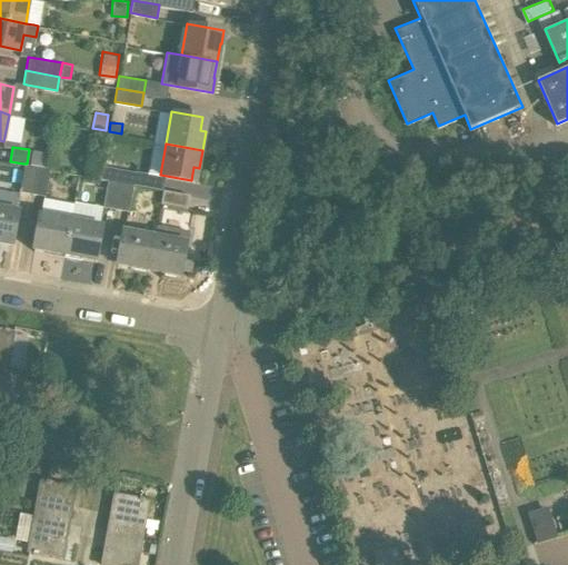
[(29,164),(48,166),(50,151),(31,149),(29,164)]
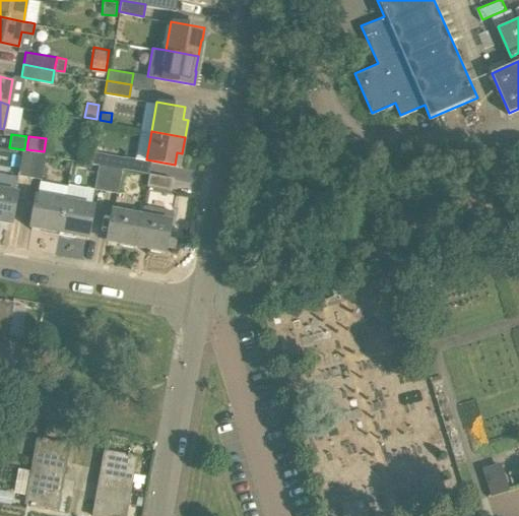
[(21,149),(17,174),(29,176),(34,151),(24,149),(21,149)]
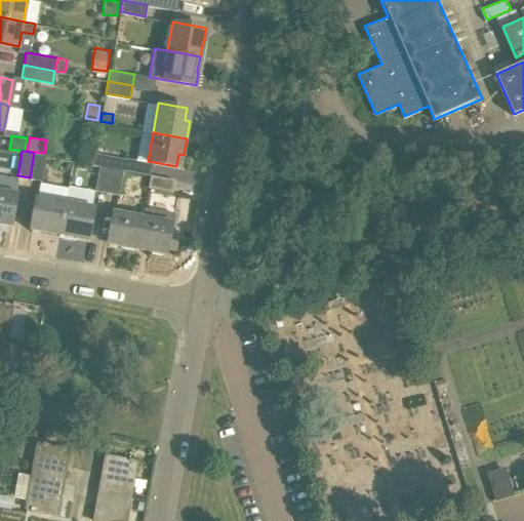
[(123,169),(126,158),(94,151),(92,164),(99,165),(112,167),(123,169)]
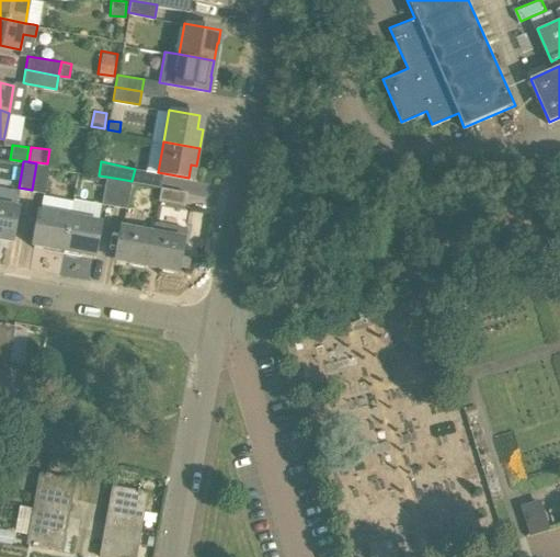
[(32,190),(45,191),(48,165),(36,163),(32,190)]
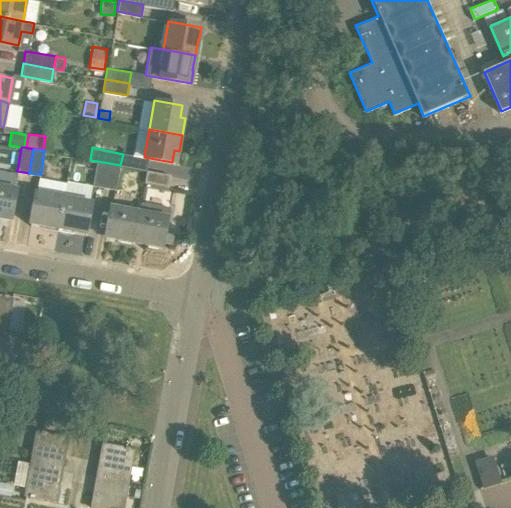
[(97,161),(93,185),(104,187),(109,163),(97,161)]
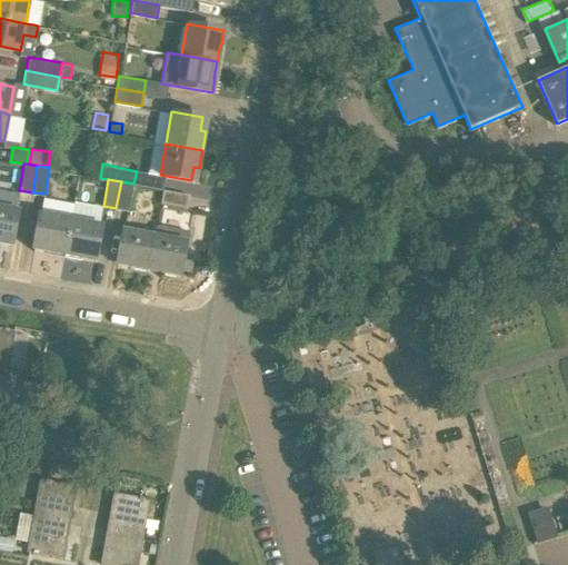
[(128,210),(133,184),(121,181),(116,208),(128,210)]
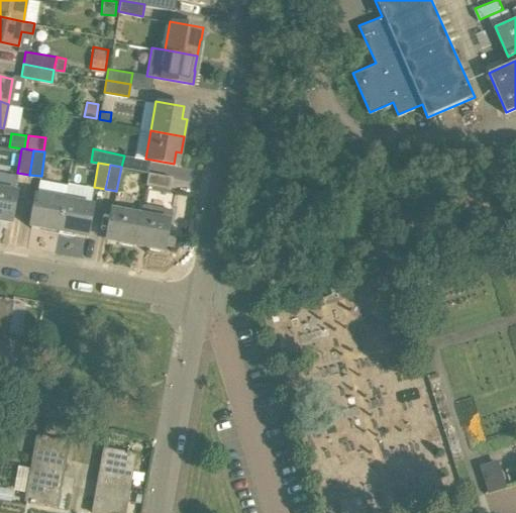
[(172,176),(152,172),(147,172),(145,184),(170,188),(172,176)]
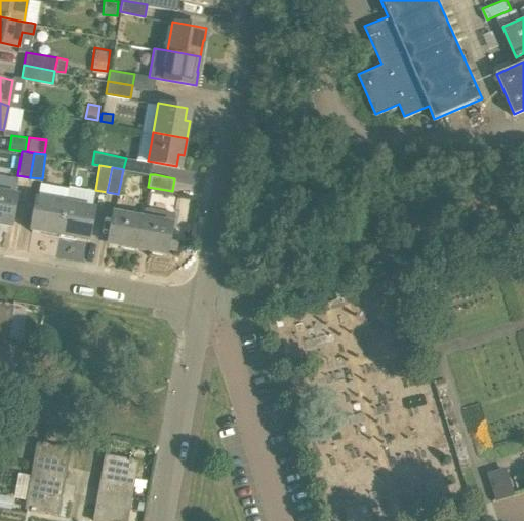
[(0,186),(17,187),(17,176),(0,175),(0,186)]
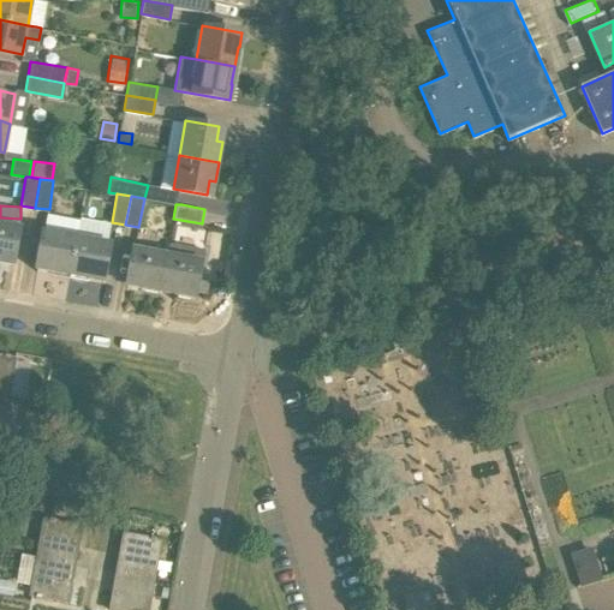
[(0,256),(13,258),(19,225),(0,221),(0,256)]
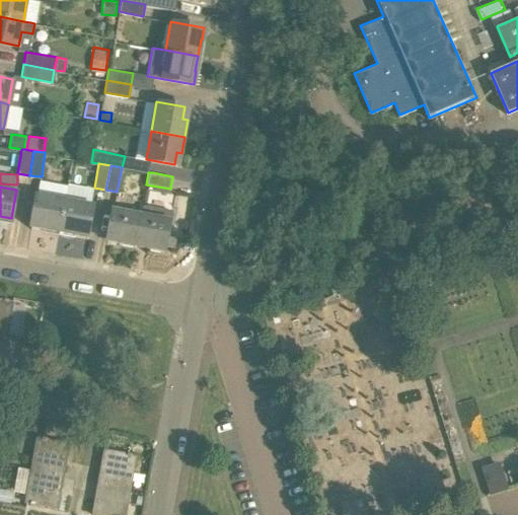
[(64,199),(37,194),(30,226),(43,229),(43,227),(59,230),(64,199)]
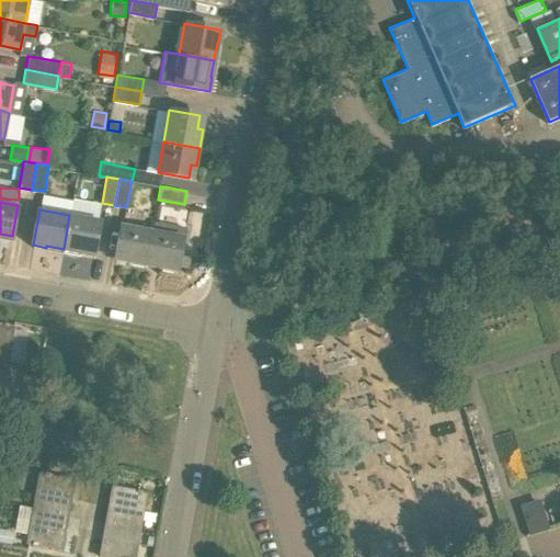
[(100,220),(69,215),(64,249),(80,252),(80,253),(93,257),(100,220)]
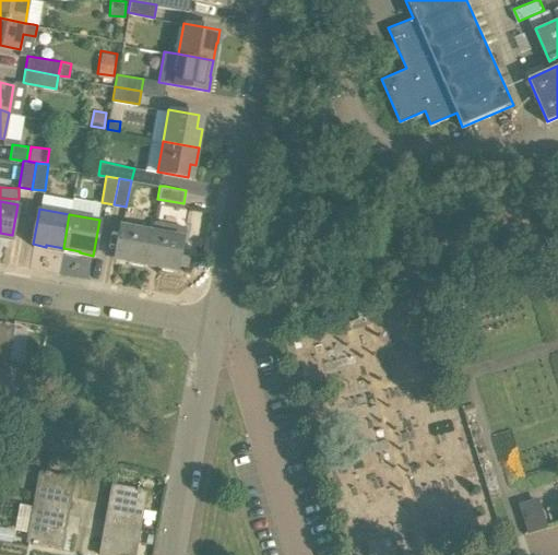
[(182,235),(170,233),(171,224),(154,221),(153,229),(147,260),(158,262),(157,267),(176,271),(182,235)]
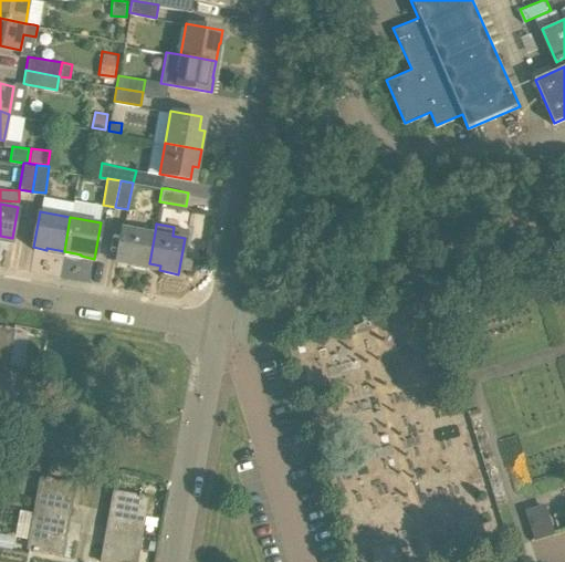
[(149,263),(155,232),(150,232),(123,227),(117,257),(129,260),(128,264),(148,268),(149,263)]
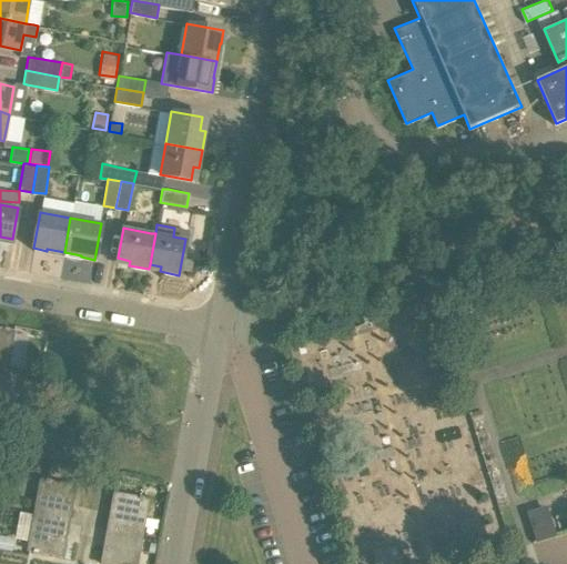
[(0,363),(7,365),(13,330),(8,330),(9,328),(4,326),(3,329),(0,326),(0,363)]
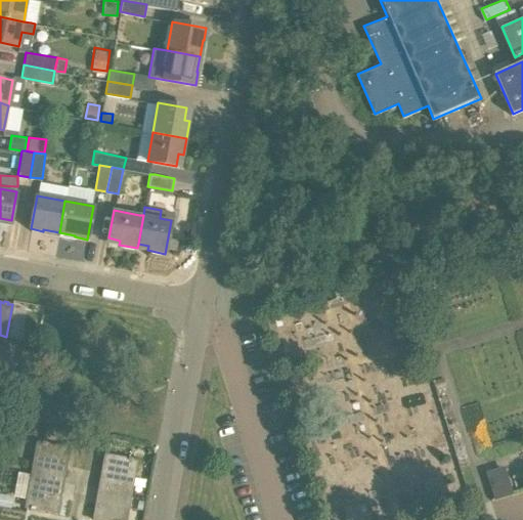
[(28,328),(26,338),(34,340),(36,330),(28,328)]
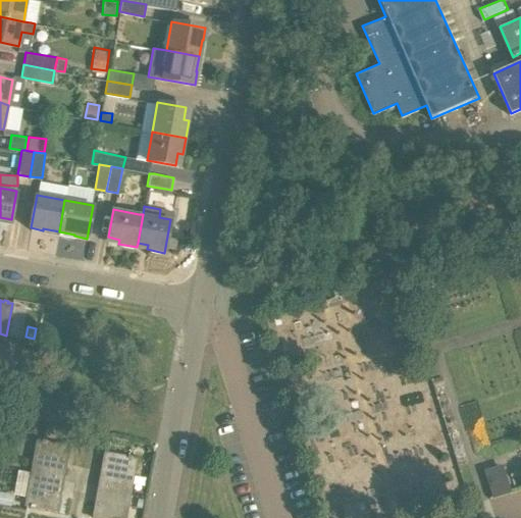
[(108,444),(109,443),(110,435),(102,433),(101,442),(101,443),(108,444)]
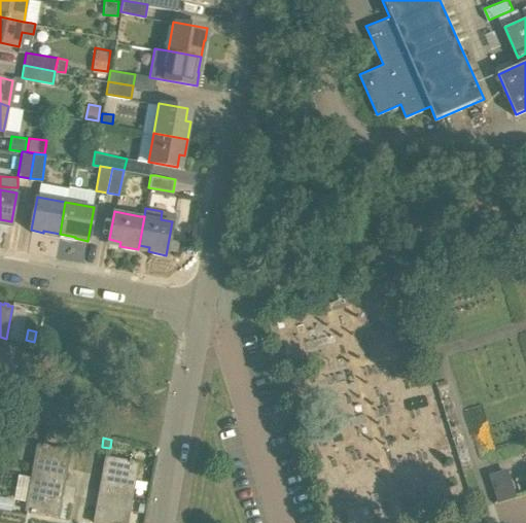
[(69,449),(46,445),(46,444),(42,443),(42,444),(37,443),(31,476),(63,482),(69,449)]
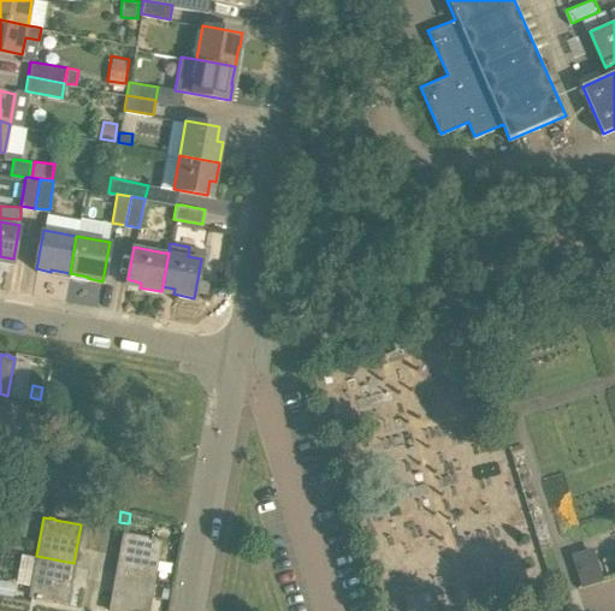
[(160,539),(155,538),(155,537),(151,535),(151,537),(123,533),(117,570),(154,577),(160,539)]
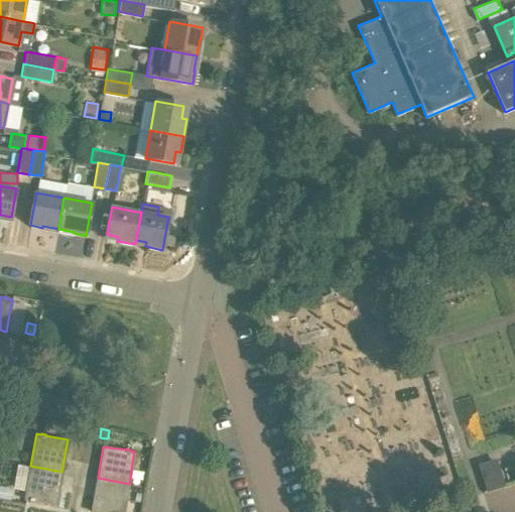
[(503,485),(495,459),(480,463),(487,488),(488,489),(503,485)]
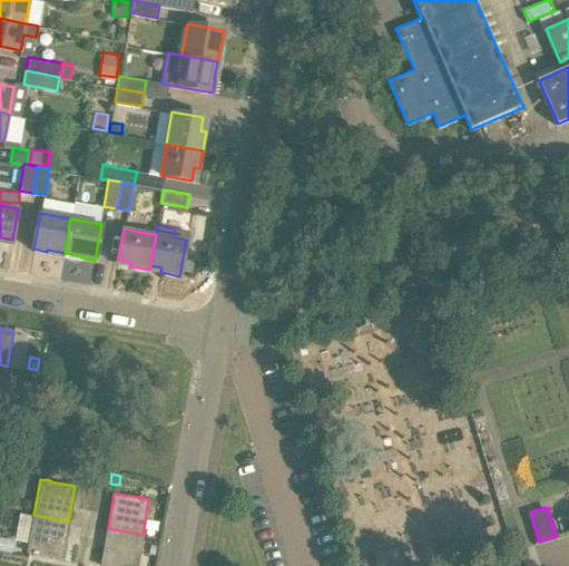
[(33,515),(28,549),(32,550),(32,553),(37,554),(37,552),(61,556),(68,521),(33,515)]
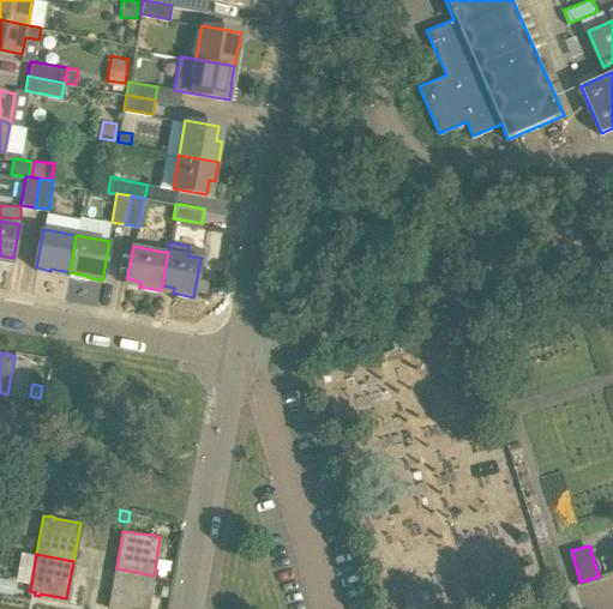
[(116,568),(113,588),(109,607),(124,608),(146,608),(154,576),(116,568)]
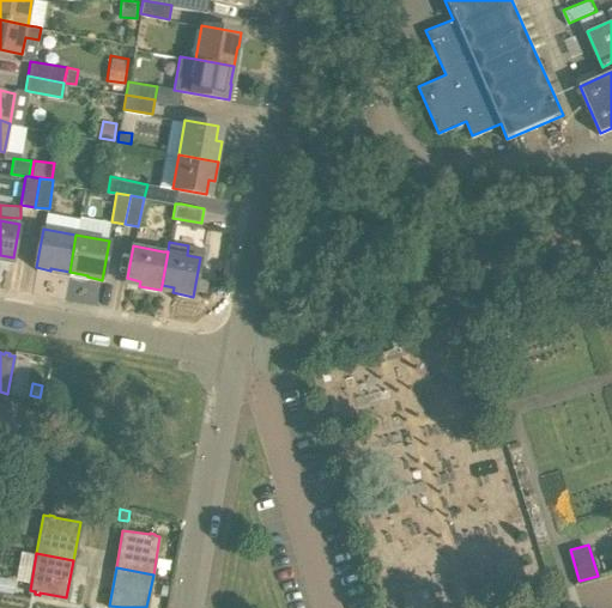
[(0,589),(11,591),(14,579),(0,576),(0,589)]
